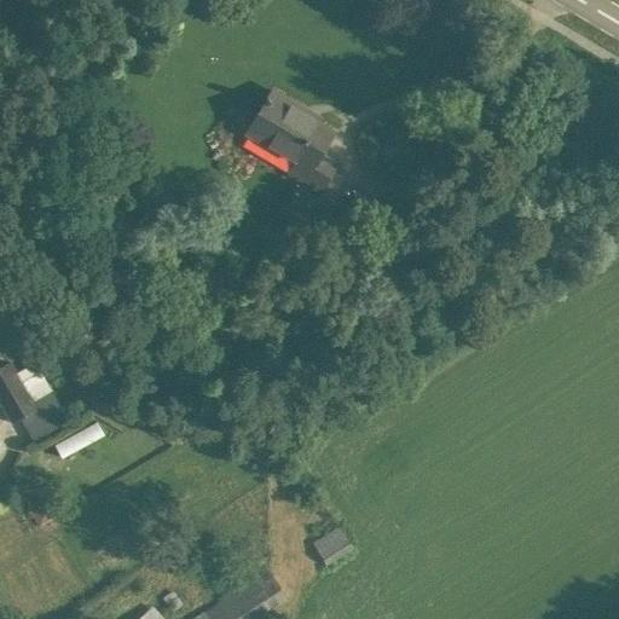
[(247,133),(296,161),(289,173),(320,191),(335,165),(319,155),(334,132),(302,114),(305,109),(272,90),(247,133)]
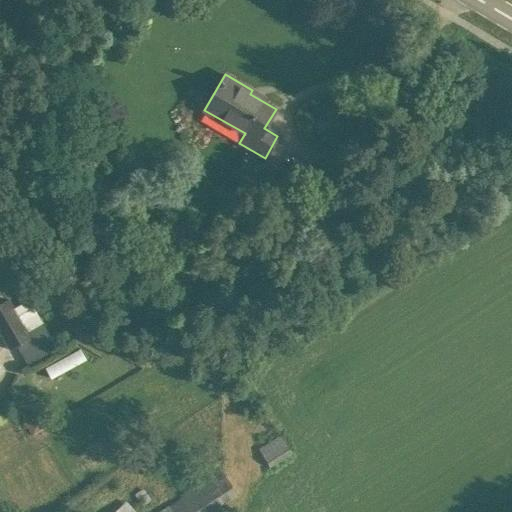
[(0,332),(10,349),(30,338),(13,308),(8,299),(0,304),(0,303),(0,332)]
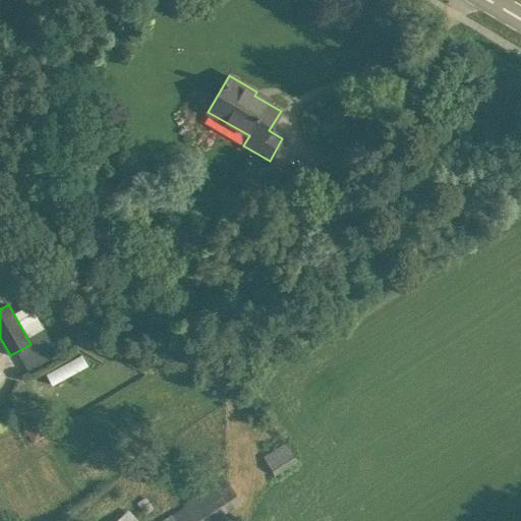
[(81,354),(46,373),(52,385),(88,365),(81,354)]
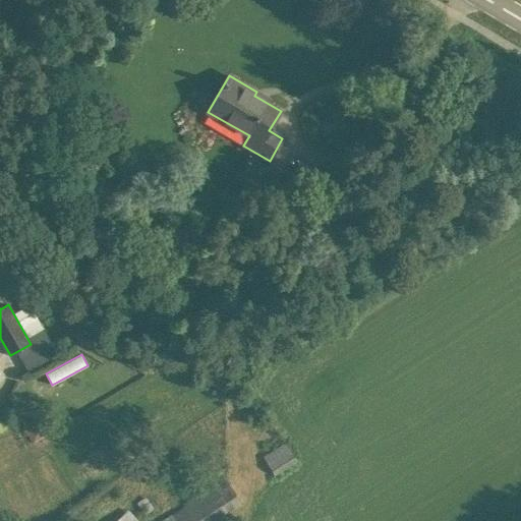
[(22,426),(33,444),(49,433),(39,416),(22,426)]
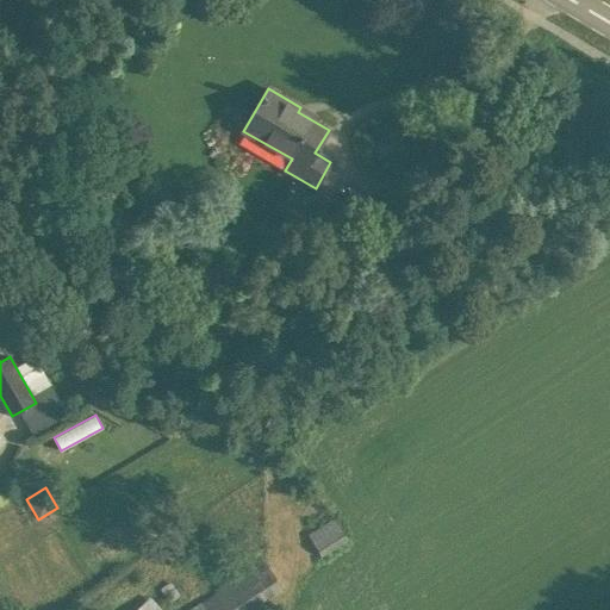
[(309,536),(321,555),(348,539),(335,520),(309,536)]
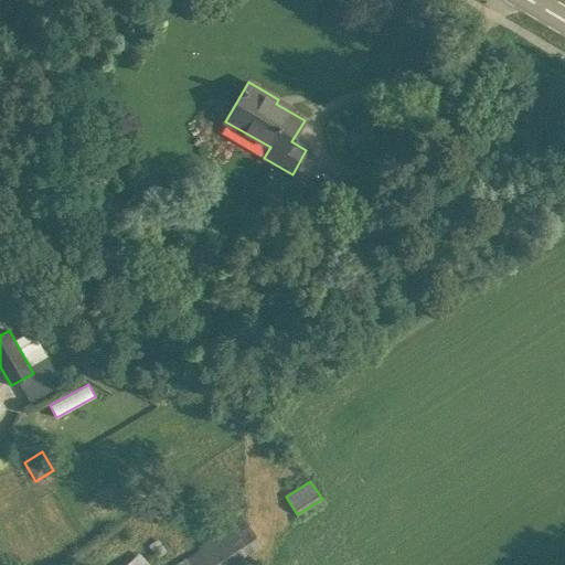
[(221,532),(184,556),(190,564),(232,564),(240,560),(221,532)]
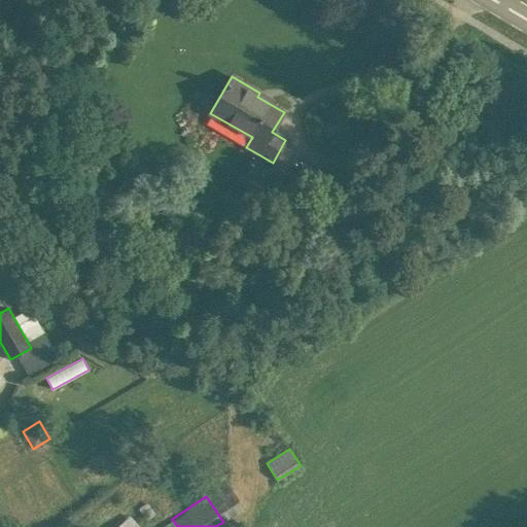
[(137,510),(145,521),(154,514),(146,502),(137,510)]
